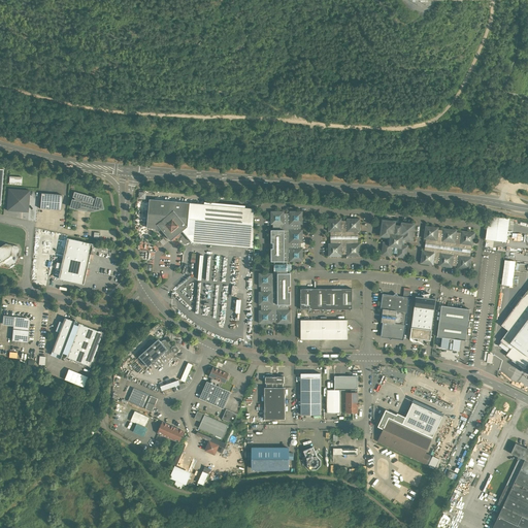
[(30,191),(8,189),(7,210),(9,210),(9,209),(11,210),(12,209),(14,211),(15,209),(18,211),(19,210),(21,211),(28,212),(30,191)]
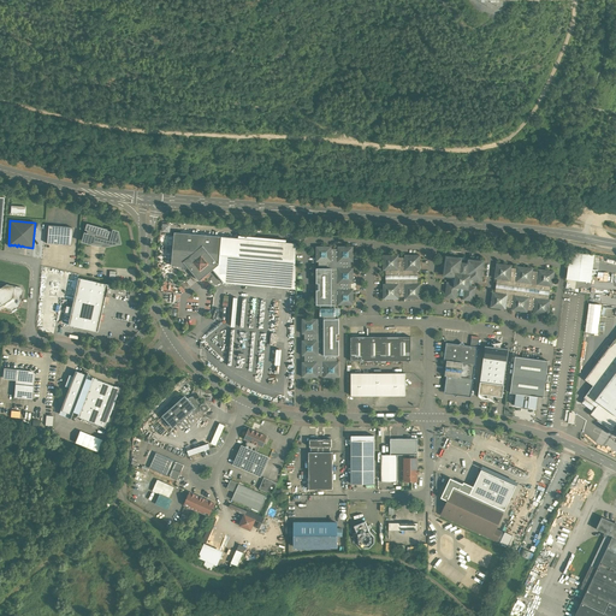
[(107,230),(87,224),(84,230),(87,231),(87,234),(86,234),(83,241),(92,243),(93,238),(106,242),(107,246),(117,243),(116,240),(118,238),(117,232),(112,231),(111,232),(107,230)]
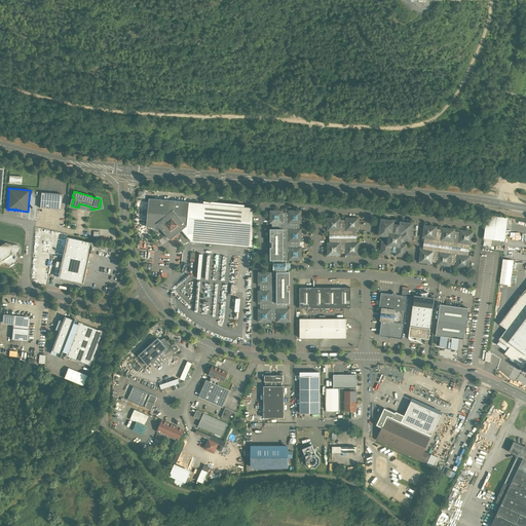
[(57,194),(41,192),(40,208),(55,210),(61,210),(62,194),(57,194)]
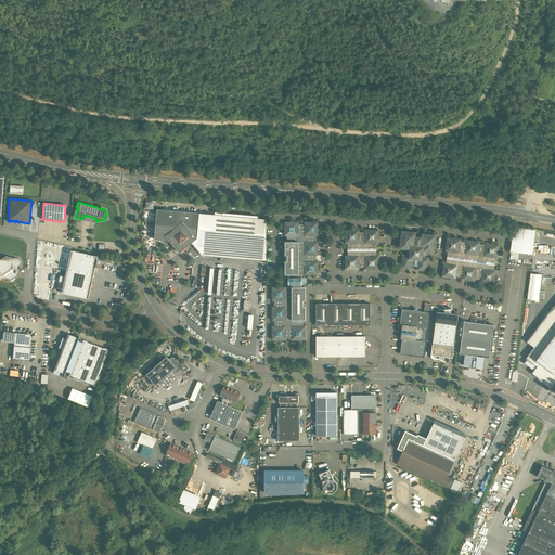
[(267,219),(157,209),(155,240),(165,241),(167,243),(169,241),(180,253),(192,243),(198,250),(203,247),(267,253),(267,219)]
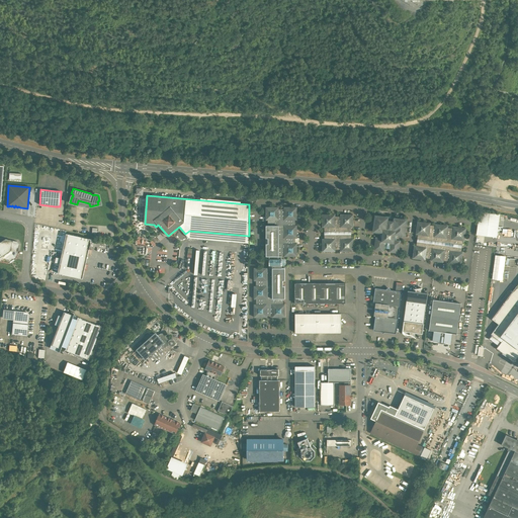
[(279,207),(266,207),(266,220),(268,220),(268,226),(266,226),(266,239),(268,239),(268,244),(266,244),(266,257),(269,257),(282,257),(282,256),(284,256),(284,257),(297,257),(297,244),(295,244),(295,238),(297,238),(297,226),(295,226),(295,220),(297,220),(296,207),(284,207),(284,209),(279,209),(279,207)]
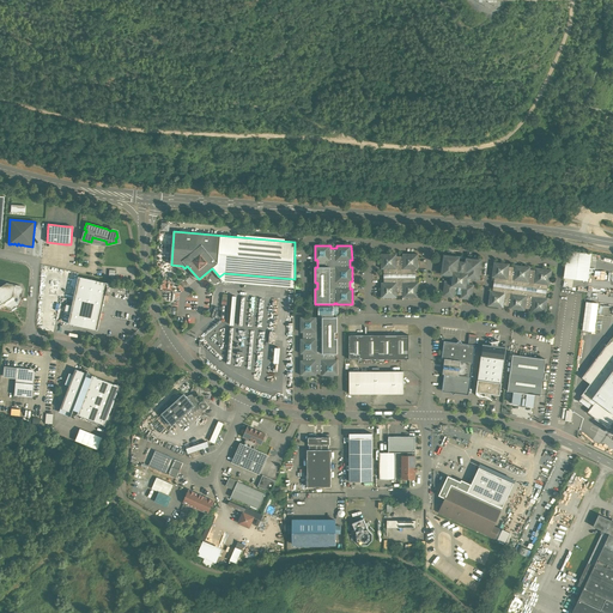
[(592,254),(568,250),(564,278),(588,280),(592,254)]
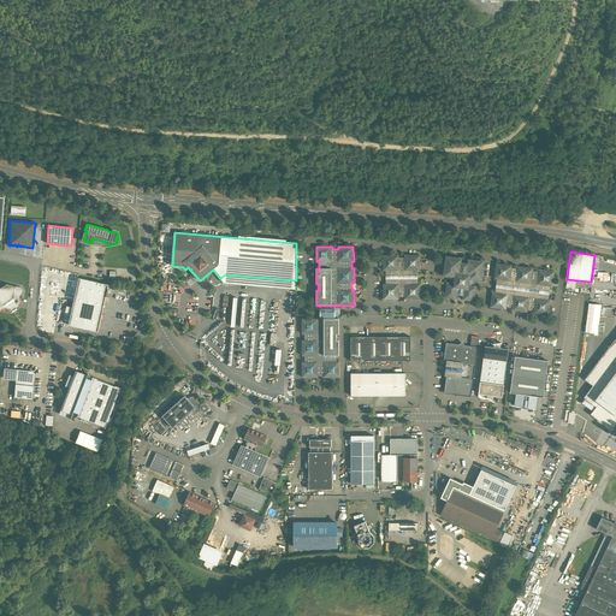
[(404,258),(398,258),(398,255),(384,255),(384,271),(386,271),(385,284),(384,284),(383,300),(398,300),(398,297),(404,297),(404,300),(420,300),(420,284),(418,284),(418,271),(420,271),(420,255),(406,255),(404,258)]
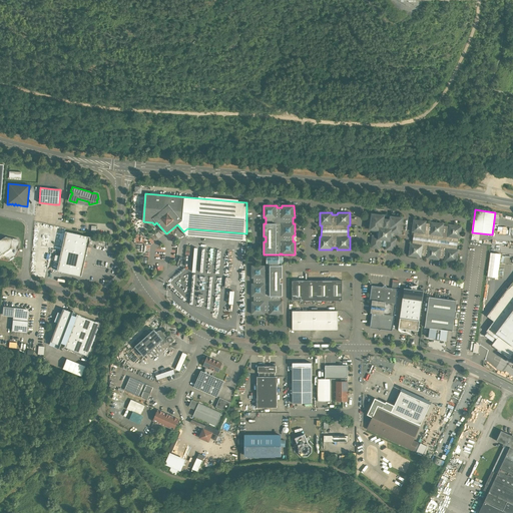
[(379,230),(379,236),(372,235),(371,247),(380,249),(381,243),(386,244),(386,249),(395,251),(397,238),(390,238),(391,232),(400,233),(402,218),(390,216),(390,219),(384,219),(385,215),(372,214),(370,229),(379,230)]
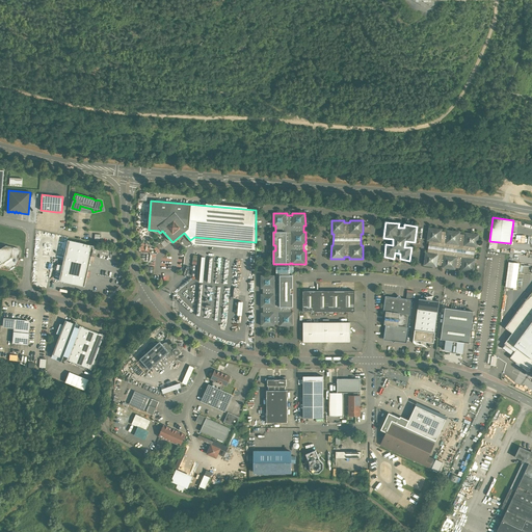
[(442,230),(429,228),(427,241),(429,241),(427,253),(425,253),(424,266),(436,267),(436,265),(443,266),(443,268),(455,270),(455,268),(461,269),(461,271),(474,272),(476,260),(474,259),(475,247),(477,247),(479,235),(466,233),(466,235),(460,235),(460,233),(448,231),(447,233),(442,232),(442,230)]
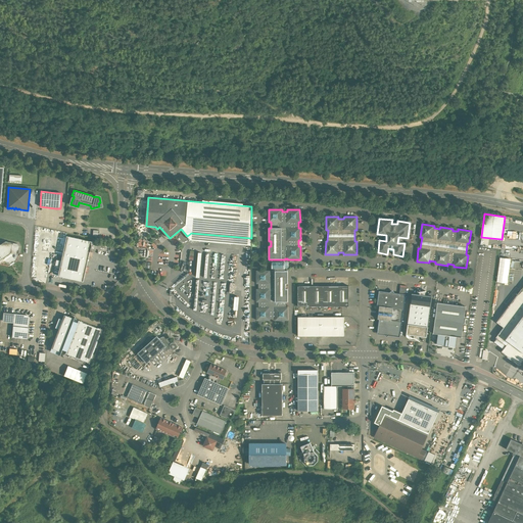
[(251,238),(191,233),(187,236),(190,240),(251,246),(251,238)]
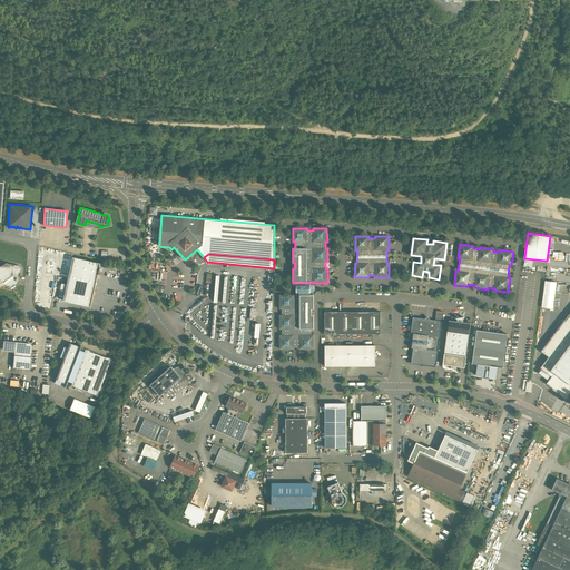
[(99,264),(72,257),(62,301),(90,307),(99,264)]
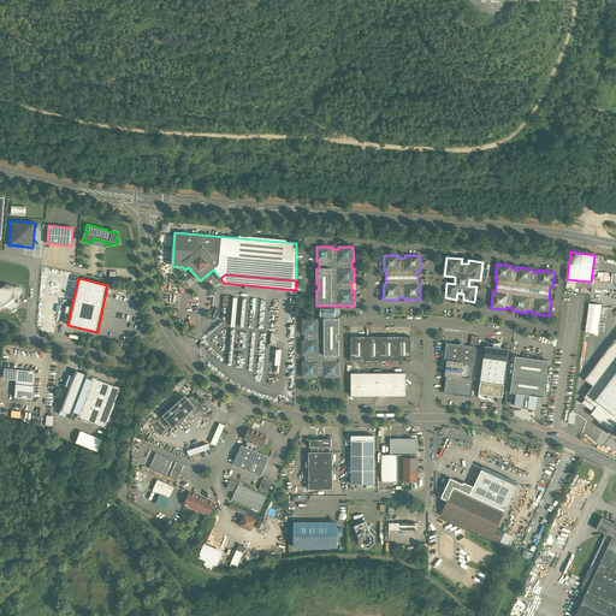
[(0,288),(0,309),(0,311),(10,313),(19,306),(21,302),(19,300),(22,298),(23,291),(21,288),(6,284),(0,288)]
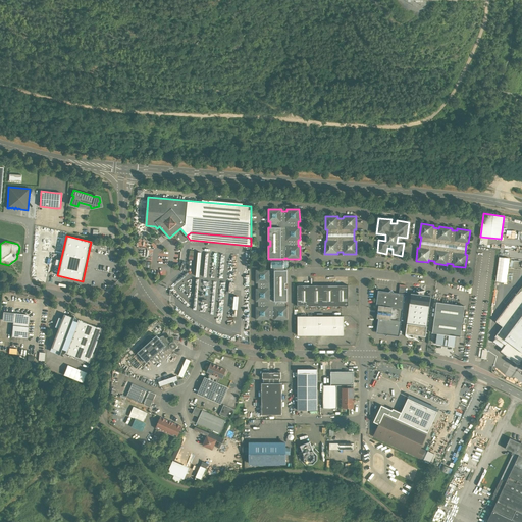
[(520,257),(521,246),(501,244),(500,255),(520,257)]
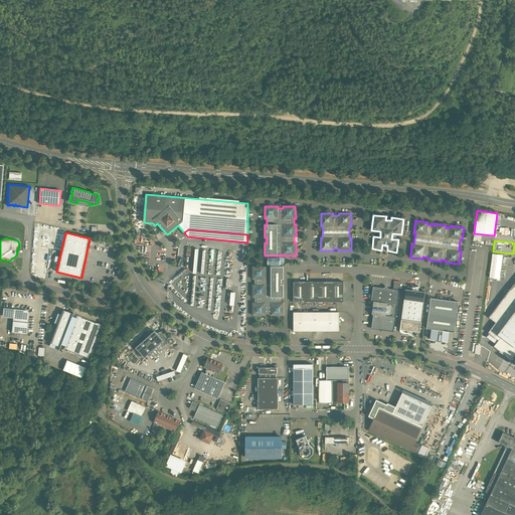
[(493,252),(489,278),(500,279),(503,254),(493,252)]
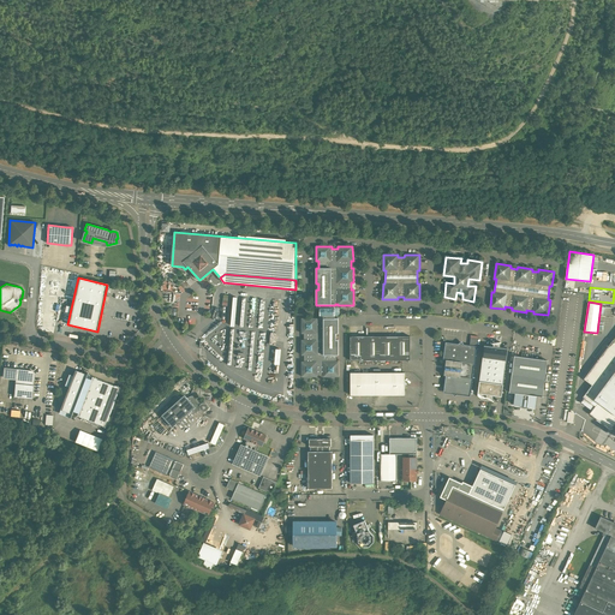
[(335,305),(320,305),(320,318),(335,318),(335,314),(338,314),(338,310),(335,310),(335,305)]
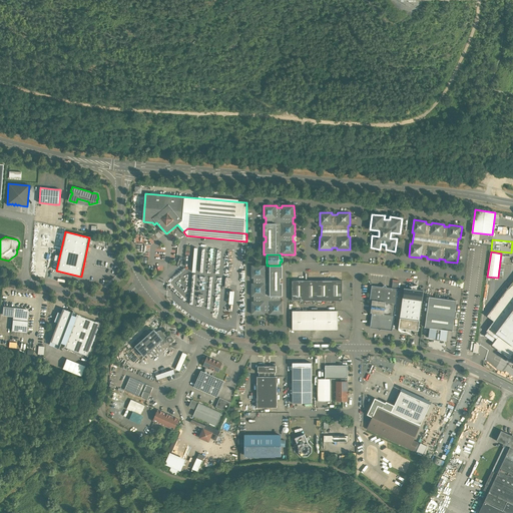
[(280,266),(267,266),(267,267),(265,267),(265,266),(251,266),(251,279),(253,279),(253,284),(251,284),(251,297),(253,297),(253,302),(251,302),(251,315),(265,315),(265,313),(270,313),(270,315),(283,315),(283,302),(281,302),(281,297),(283,297),(283,284),(281,284),(281,279),(283,279),(283,266),(280,266)]
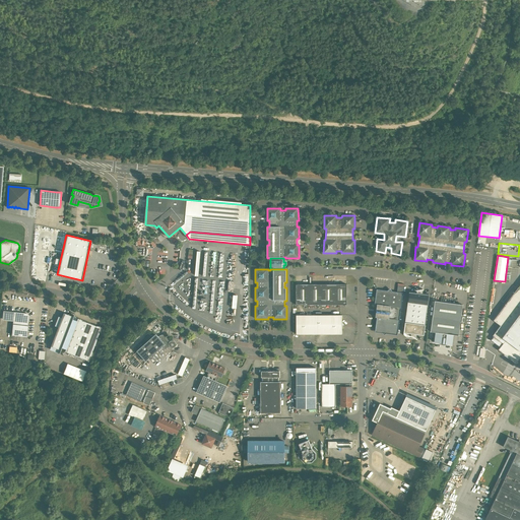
[(346,284),(296,284),(296,305),(346,305),(346,284)]
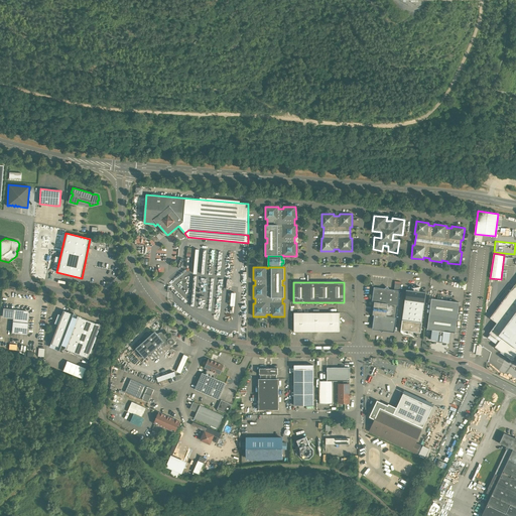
[(514,285),(490,317),(497,323),(489,333),(496,338),(496,339),(499,335),(515,310),(515,286),(514,285)]
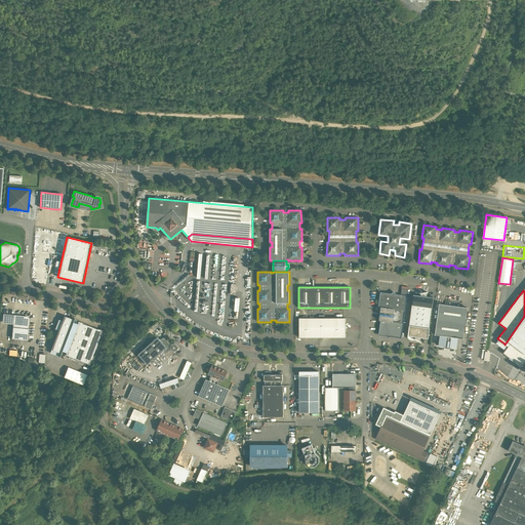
[(391,293),(380,292),(378,307),(380,308),(379,320),(380,320),(378,335),(386,336),(388,338),(390,336),(401,338),(407,295),(401,295),(396,294),(394,291),(391,293)]
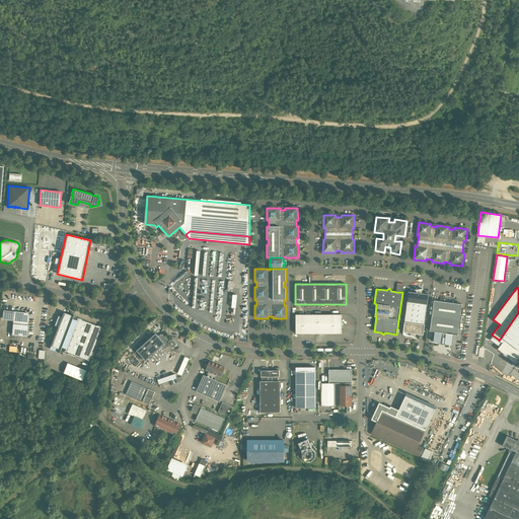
[(422,289),(417,290),(417,292),(409,291),(408,302),(427,304),(429,294),(421,293),(422,289)]
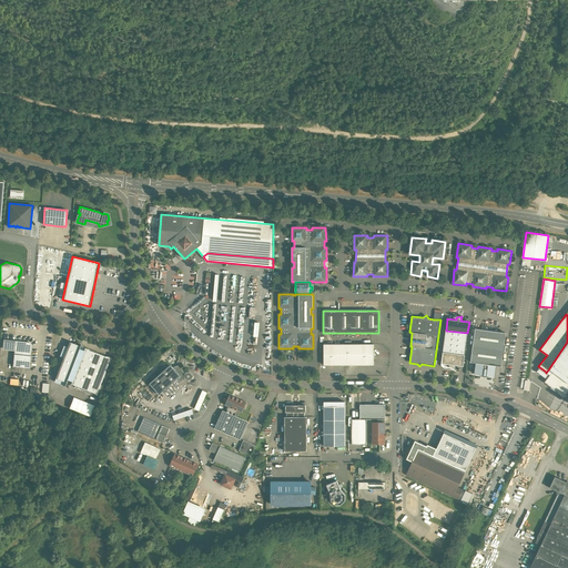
[(506,333),(475,328),(470,362),(476,363),(496,365),(501,366),(506,333)]
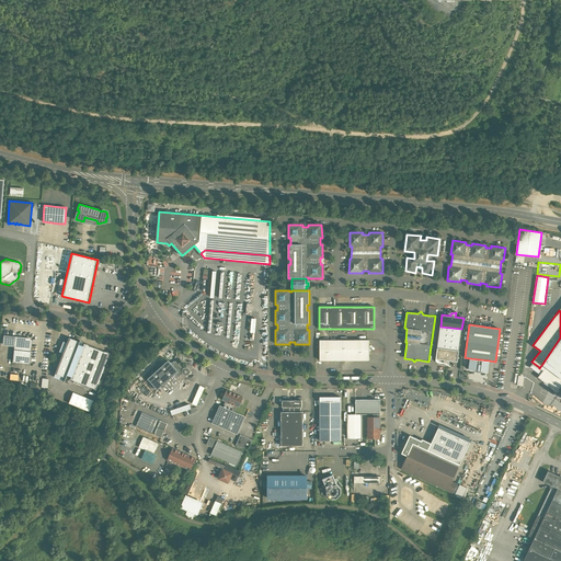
[(461,329),(441,327),(436,358),(444,359),(444,363),(446,364),(449,365),(449,361),(457,362),(461,329)]
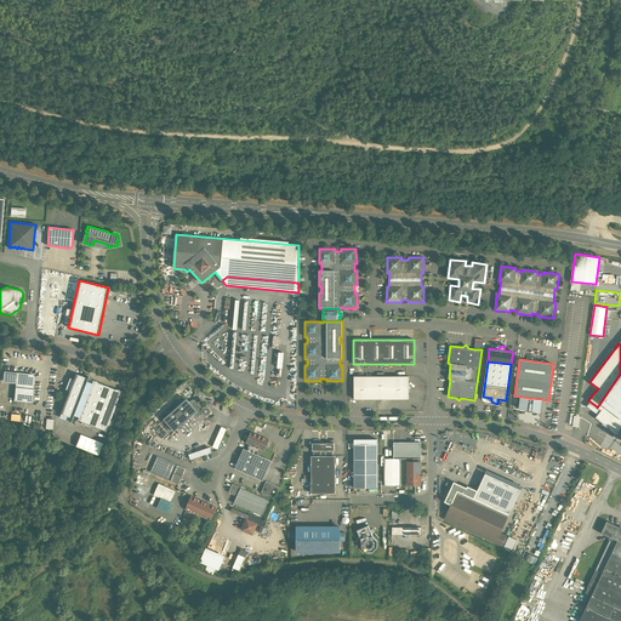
[(16,385),(17,374),(3,372),(1,382),(16,385)]
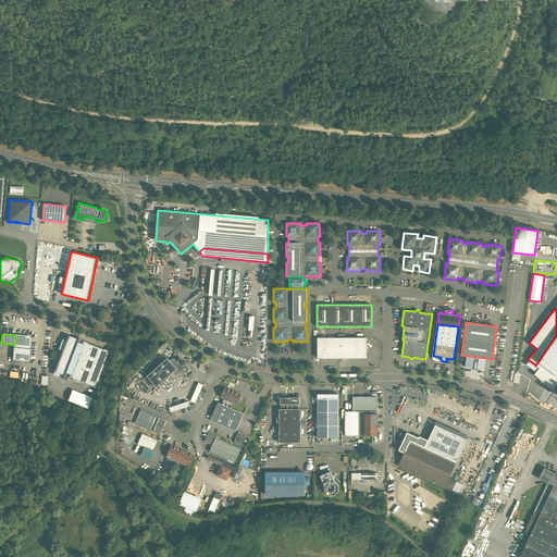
[(28,336),(15,334),(15,335),(14,345),(12,359),(29,361),(32,339),(28,336)]
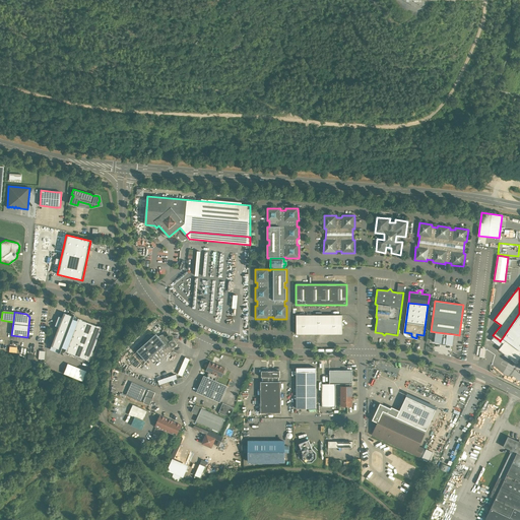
[(63,313),(51,346),(60,350),(61,347),(73,317),(63,313)]
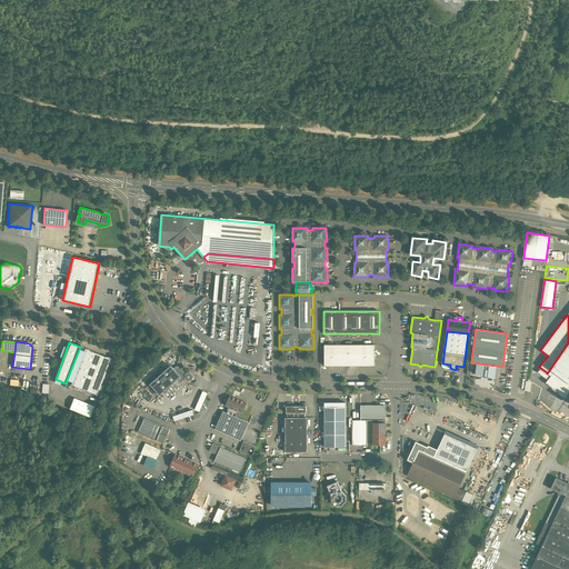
[(568,342),(550,369),(553,372),(568,382),(568,342)]
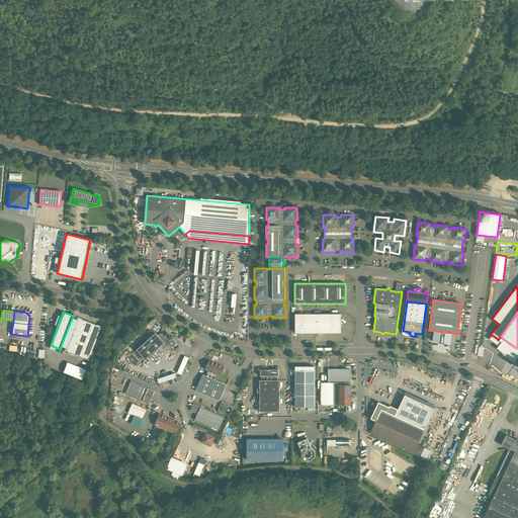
[(341,314),(295,314),(295,333),(341,333),(341,326),(343,324),(341,321),(341,314)]
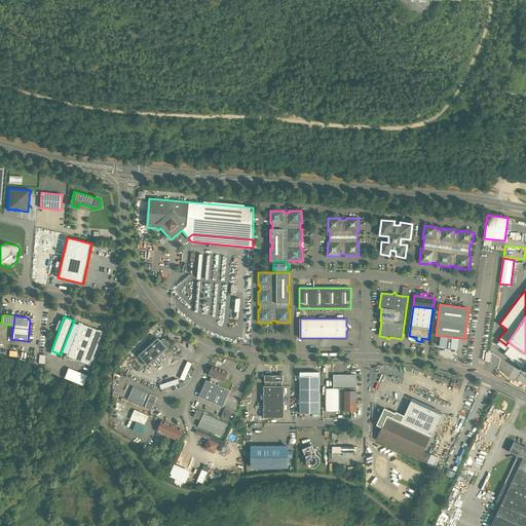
[(103,332),(78,323),(78,322),(74,320),(74,321),(62,351),(67,353),(66,355),(89,365),(103,332)]
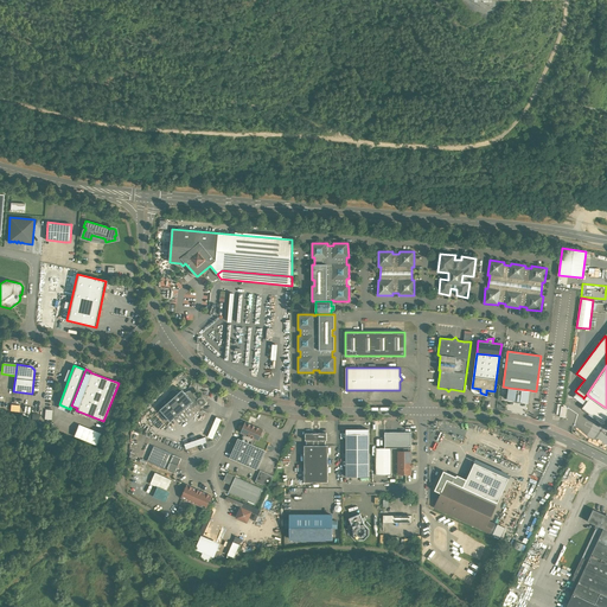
[(530,390),(509,388),(506,400),(511,401),(515,400),(518,400),(521,400),(523,402),(528,402),(530,390)]
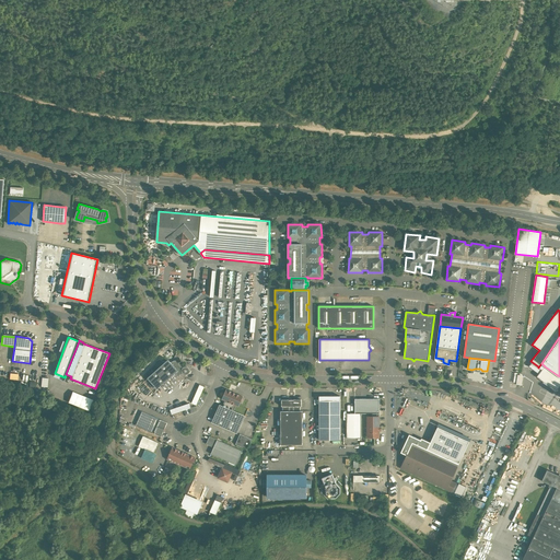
[(174,361),(172,362),(171,362),(178,370),(174,374),(175,375),(176,375),(178,375),(179,374),(181,374),(182,373),(183,373),(183,374),(184,374),(186,374),(187,374),(188,373),(189,372),(189,371),(189,369),(188,368),(187,368),(186,366),(183,368),(181,366),(179,364),(178,362),(177,362),(176,361),(175,361),(174,361)]
